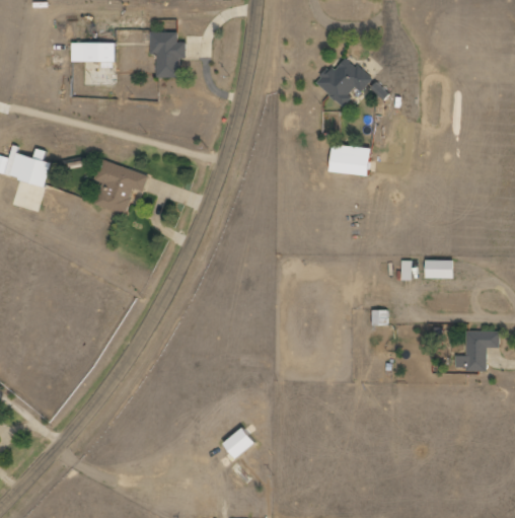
[(175,31),(149,31),(149,53),(155,53),(155,77),(177,77),(177,58),(184,58),(185,42),(175,42),(175,31)]
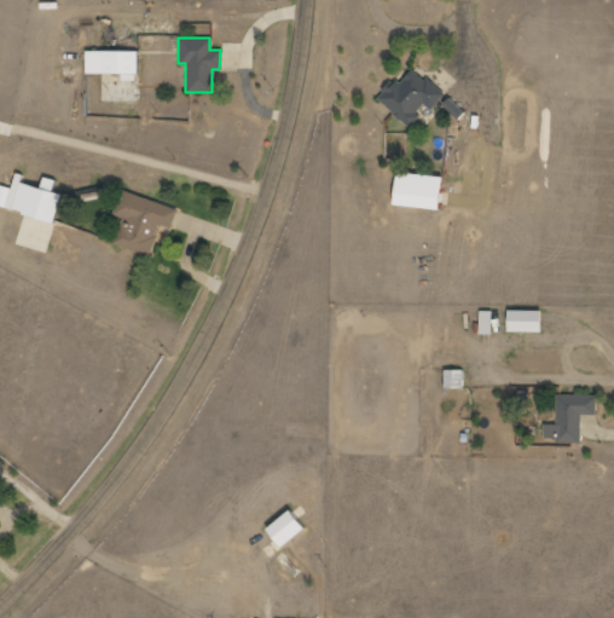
[(376,98),(405,127),(439,93),(410,64),(376,98)]
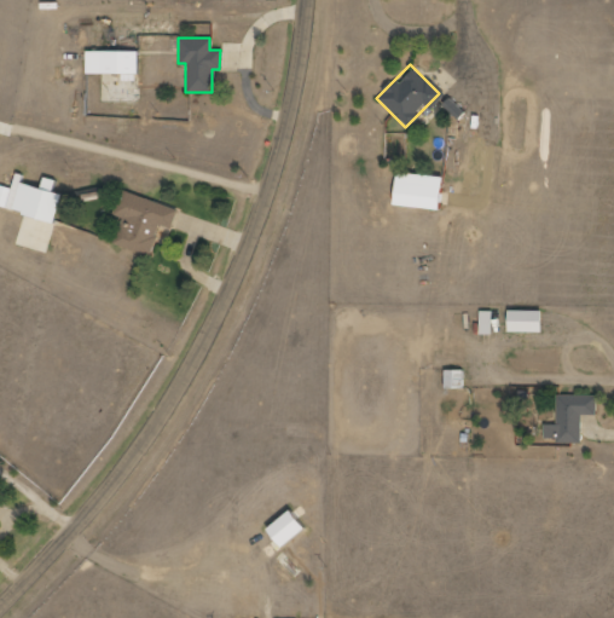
[(442,177),(397,172),(393,204),(439,209),(442,177)]
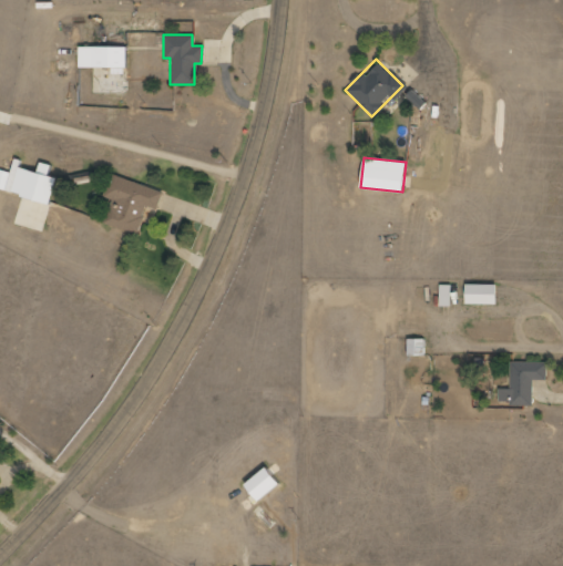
[(0,189),(49,203),(55,176),(11,164),(9,172),(0,171),(0,189)]
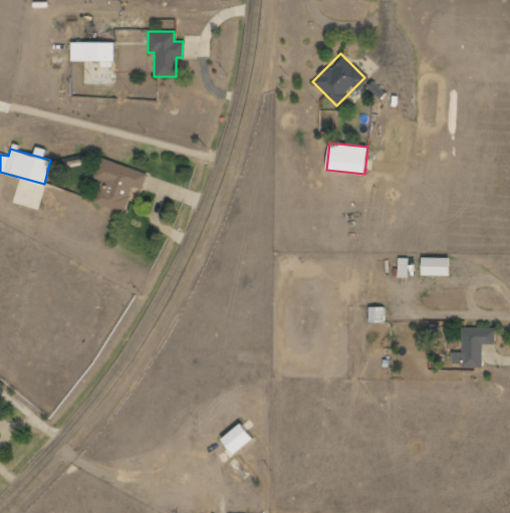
[(146,173),(98,158),(91,177),(99,180),(91,202),(122,212),(131,187),(140,189),(146,173)]
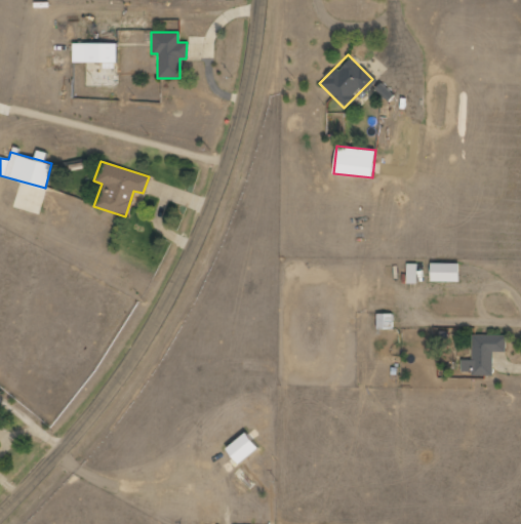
[(414,263),(404,264),(405,283),(414,283),(414,263)]
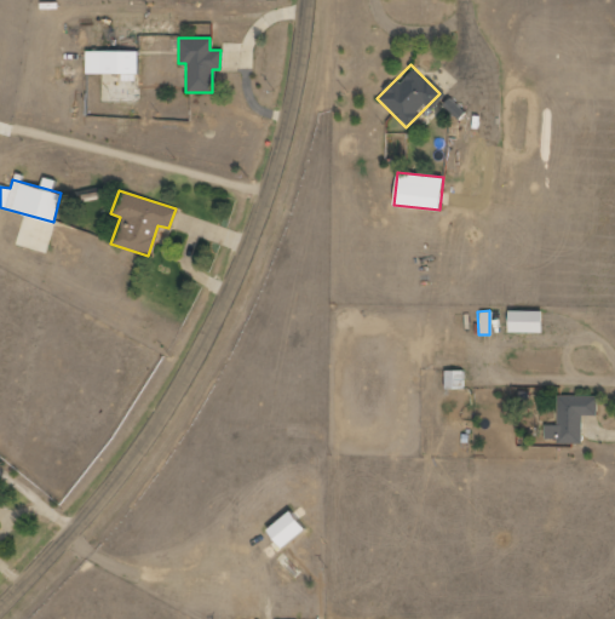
[(541,332),(541,310),(507,310),(507,332),(541,332)]
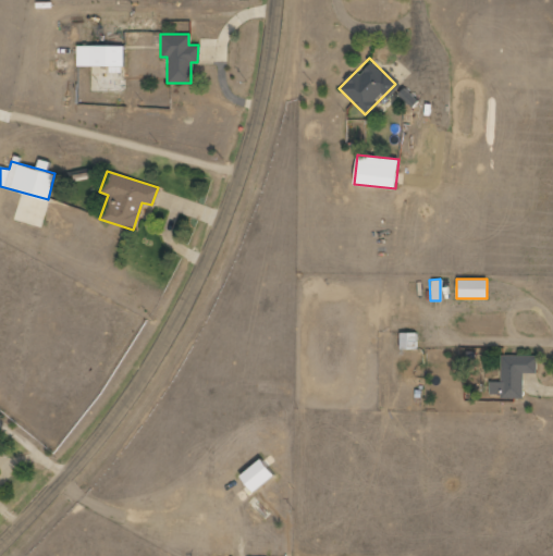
[(535,355),(499,355),(499,381),(487,381),(487,396),(520,397),(520,372),(533,373),(535,355)]
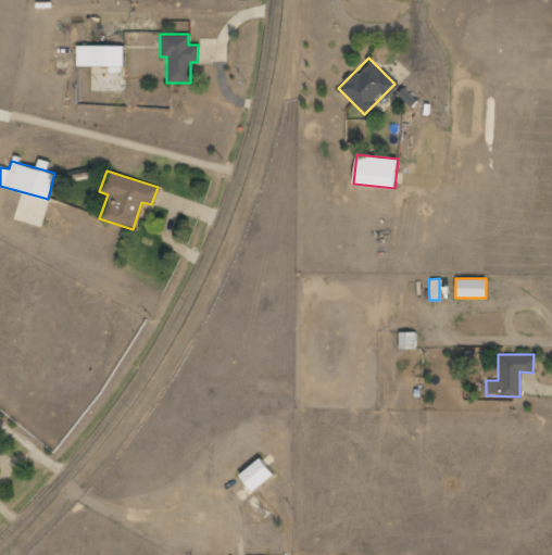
[(239,474),(253,491),(274,474),(261,456),(239,474)]
